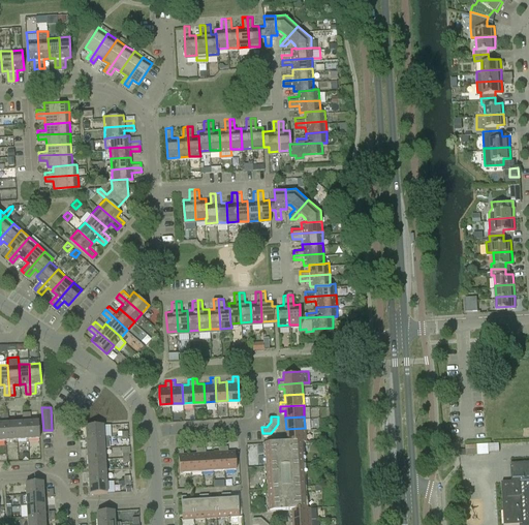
[(27,419),(16,420),(17,437),(28,436),(27,419)]
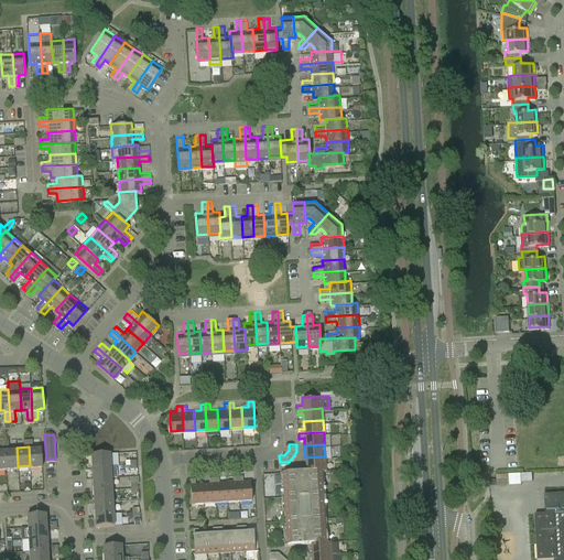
[(41,447),(29,447),(30,465),(42,465),(41,447)]
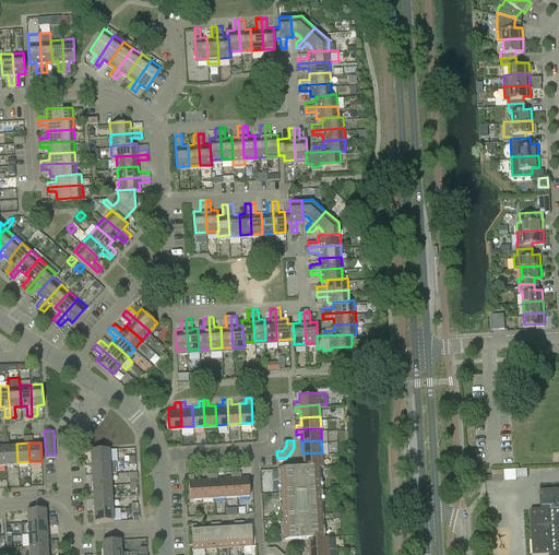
[(16,444),(4,445),(6,463),(18,462),(16,444)]
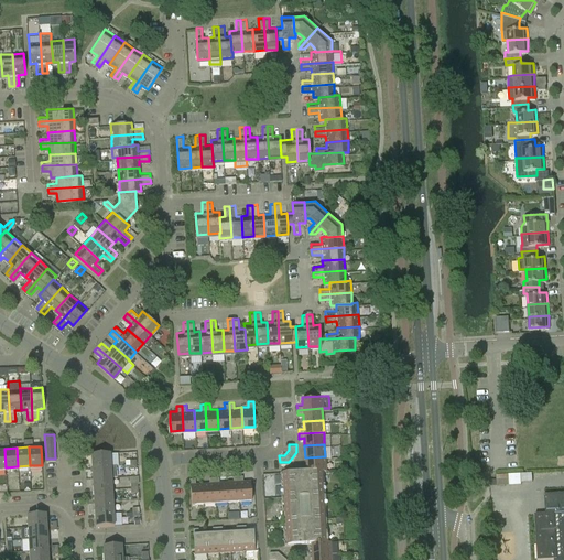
[(90,452),(91,464),(110,463),(110,451),(90,452)]
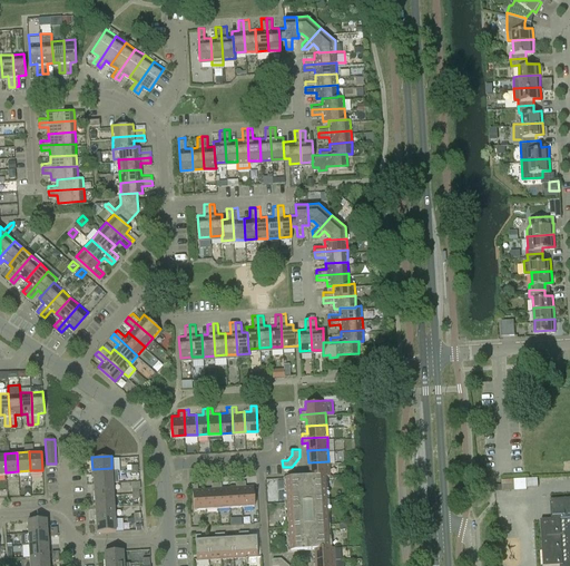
[(308,462),(310,475),(326,474),(330,474),(328,461),(308,462)]
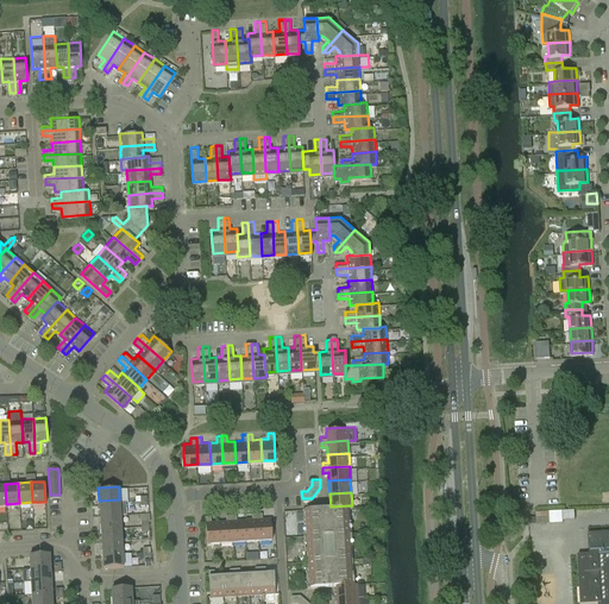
[(119,499),(99,501),(100,514),(120,513),(120,511),(126,511),(125,499),(119,499)]
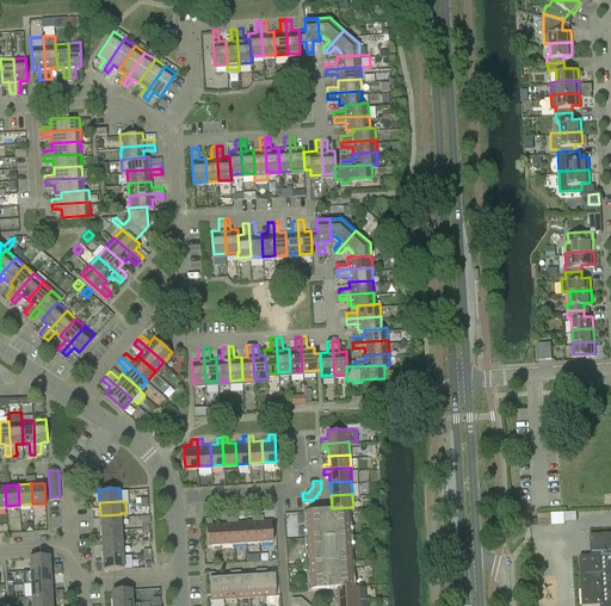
[(355,583),(350,507),(332,508),(332,514),(322,514),(321,508),(303,508),(308,587),(326,586),(326,579),(337,579),(337,585),(355,583)]
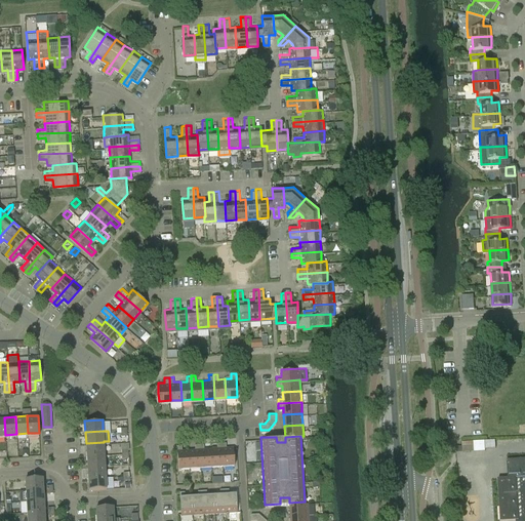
[(485,447),(485,445),(495,445),(495,437),(485,437),(461,439),(461,443),(456,444),(456,449),(462,448),(462,449),(485,447)]
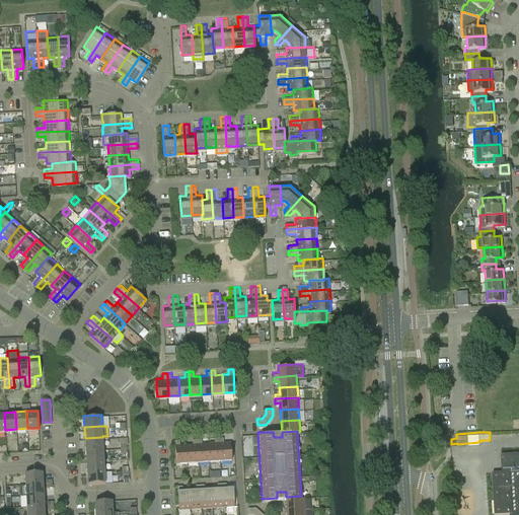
[(223,435),(218,436),(220,458),(231,458),(230,440),(223,440),(223,435)]
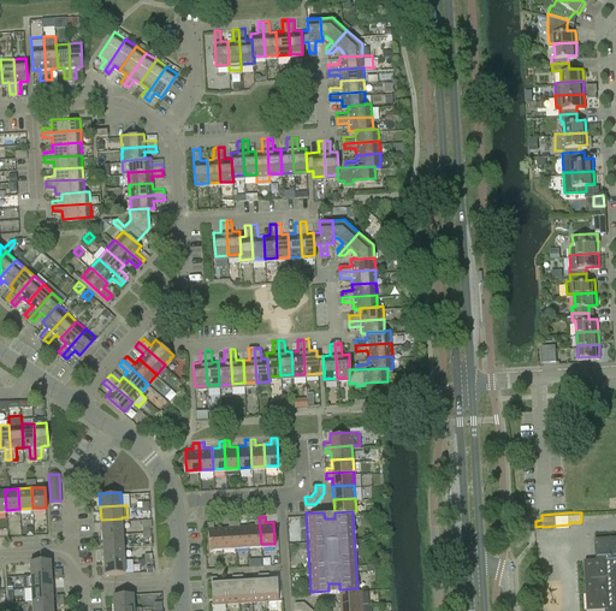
[(254,523),(247,523),(248,545),(261,544),(259,517),(254,517),(254,523)]
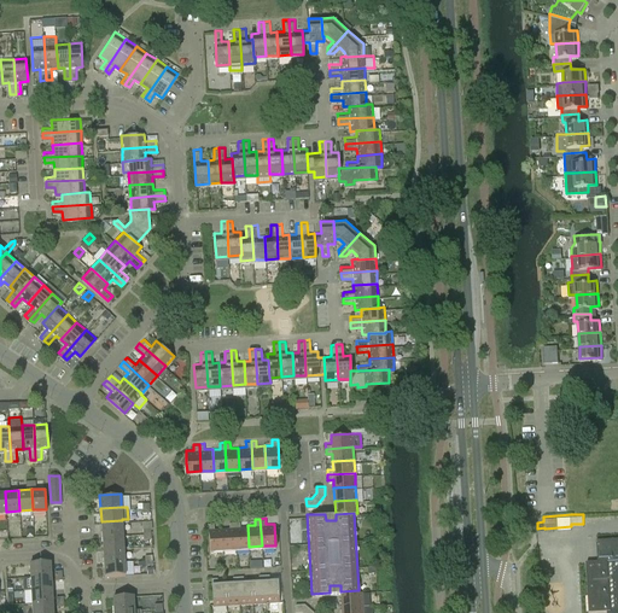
[(101,521),(101,533),(123,532),(122,520),(101,521)]
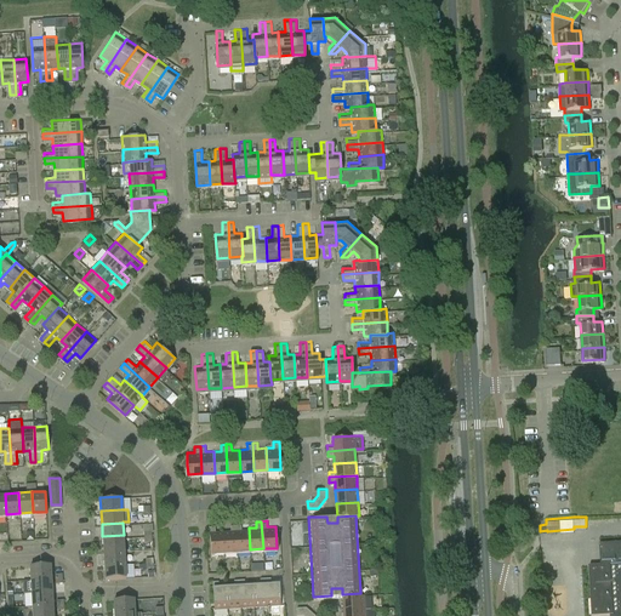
[(231,529),(222,530),(224,551),(237,551),(235,523),(231,523),(231,529)]
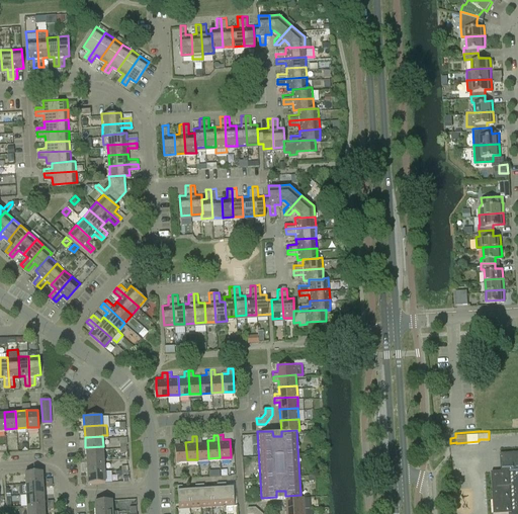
[(200,436),(196,436),(197,459),(208,458),(207,440),(201,441),(200,436)]
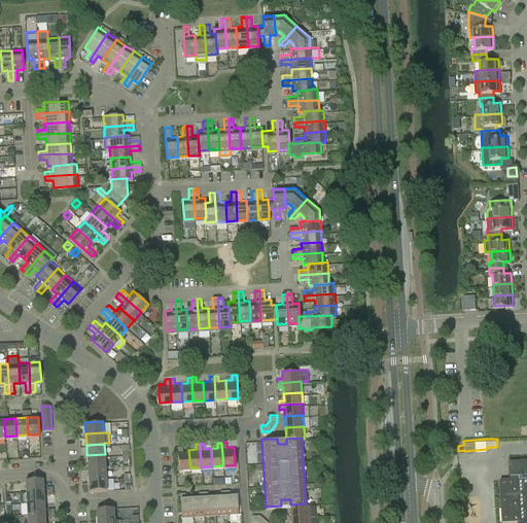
[(190,467),(188,450),(182,450),(182,445),(177,445),(178,468),(190,467)]
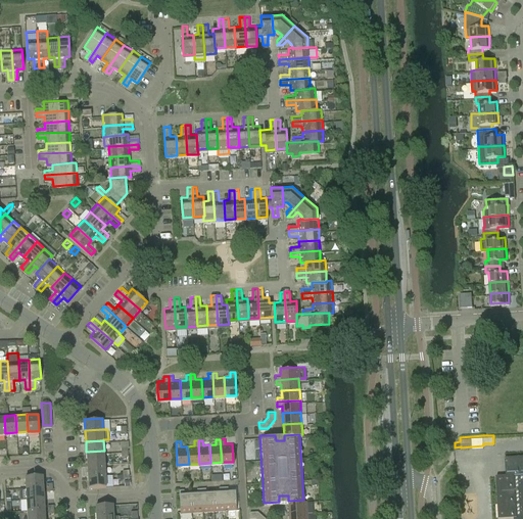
[(104,451),(86,452),(87,463),(104,462),(104,451)]
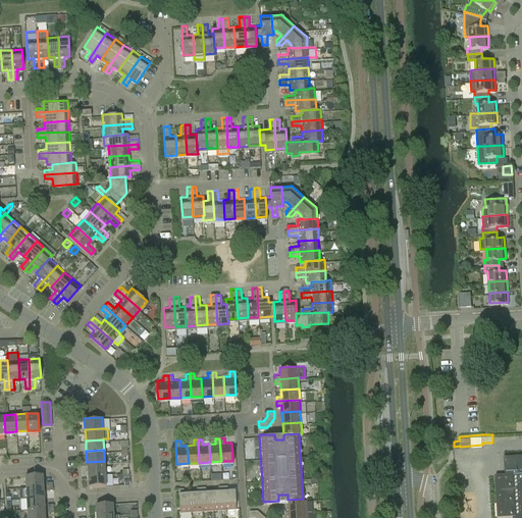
[(521,517),(521,453),(504,454),(505,471),(496,472),(498,515),(513,514),(513,517),(521,517)]
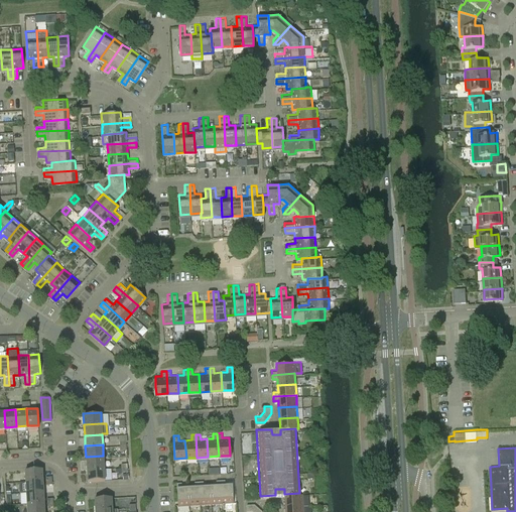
[(86,457),(87,468),(104,467),(103,456),(86,457)]
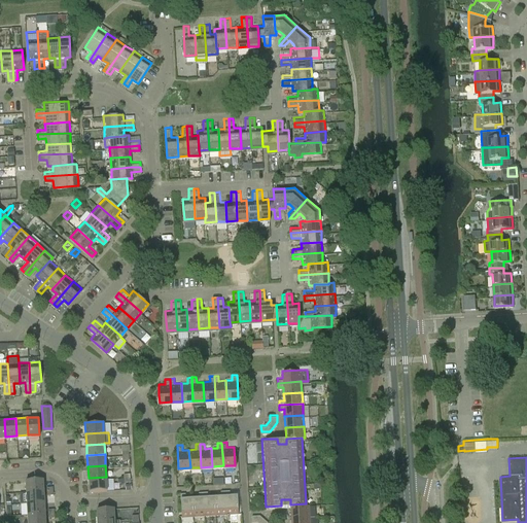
[(25,479),(26,490),(43,489),(42,477),(25,479)]
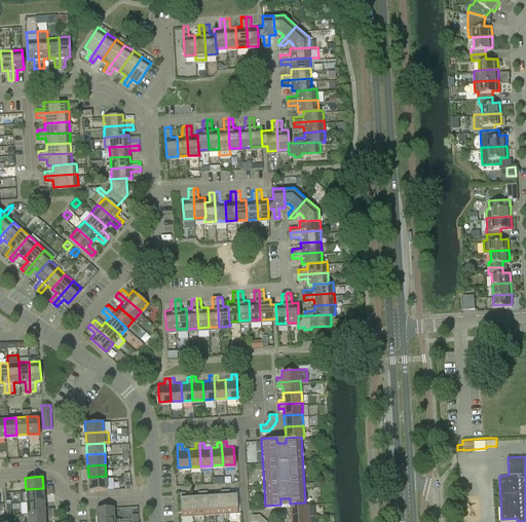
[(106,476),(88,477),(88,488),(107,487),(106,476)]
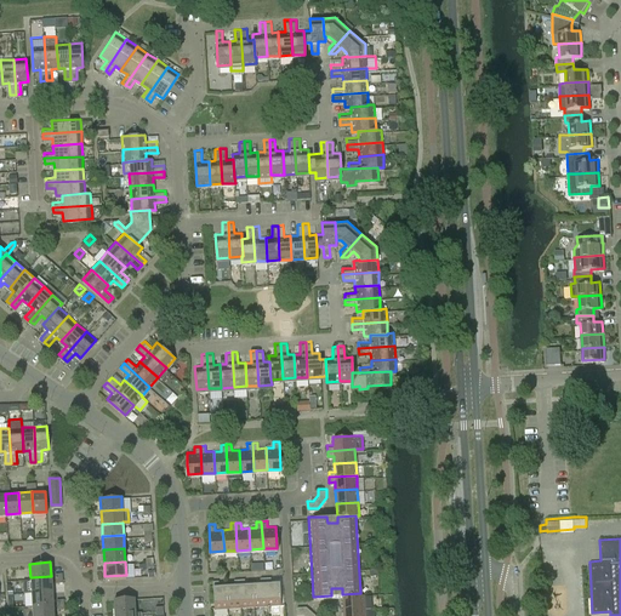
[(260,582),(252,582),(254,604),(267,603),(265,575),(260,576),(260,582)]
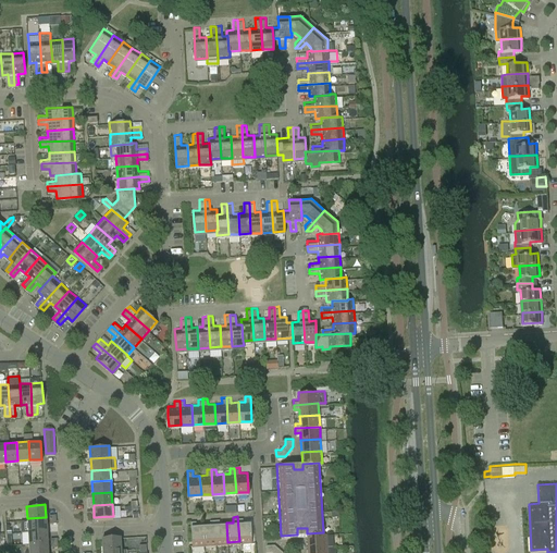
[(243,516),(237,516),(239,541),(251,541),(250,521),(243,521),(243,516)]
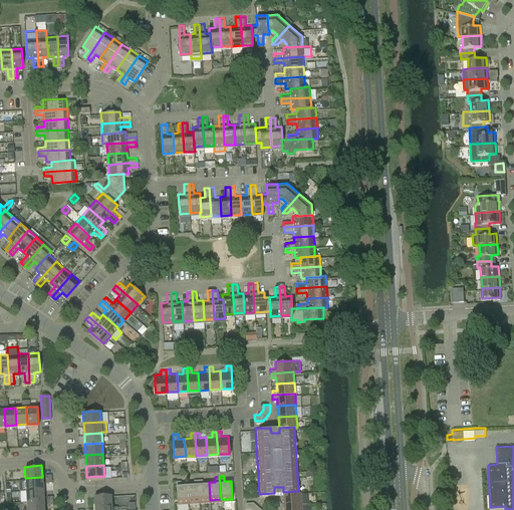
[(42,477),(25,478),(26,489),(43,488),(42,477)]
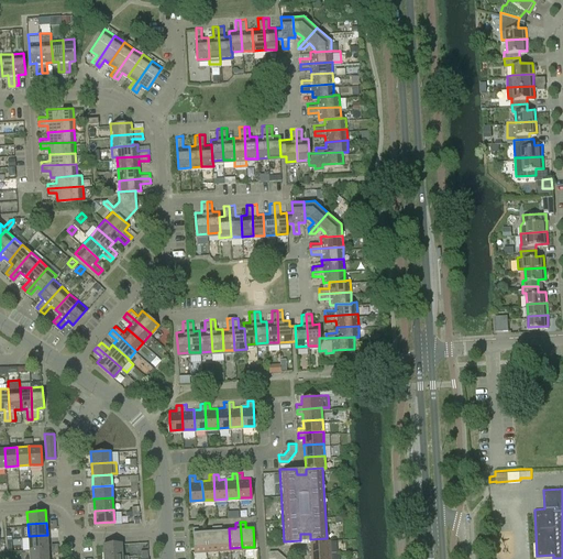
[(212,529),(205,529),(206,549),(218,549),(217,524),(211,524),(212,529)]
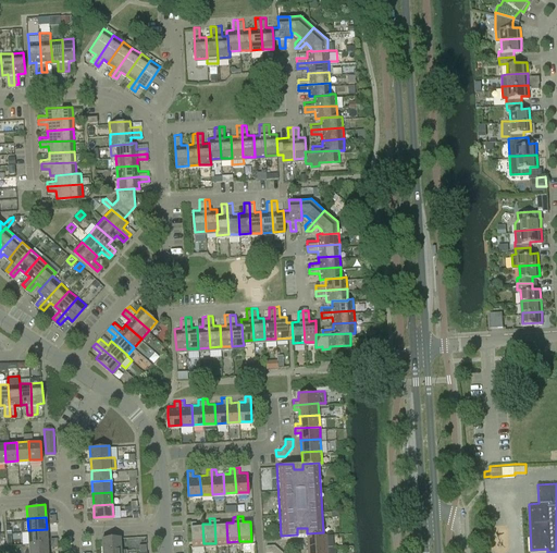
[(219,518),(214,518),(215,543),(227,542),(226,523),(219,524),(219,518)]
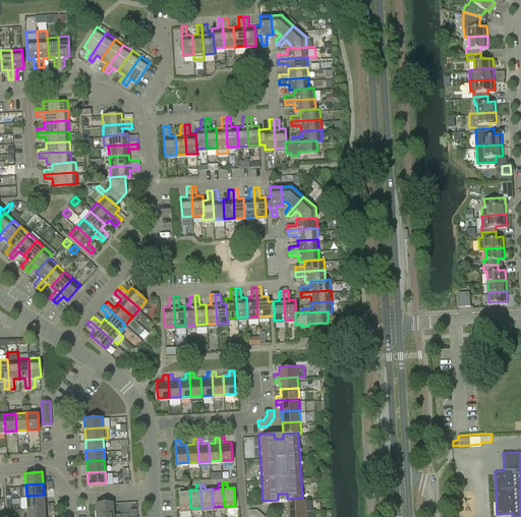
[(179,509),(190,508),(189,490),(183,491),(183,485),(178,485),(179,509)]
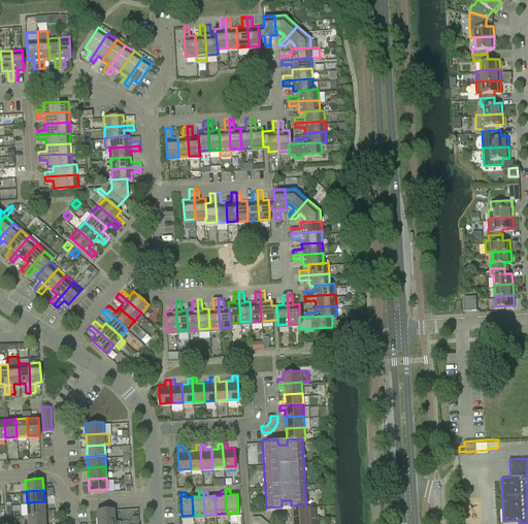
[(27,502),(27,513),(44,512),(44,501),(27,502)]
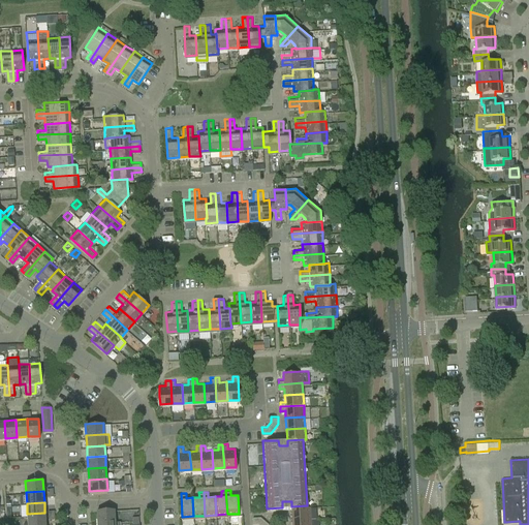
[(291,506),(291,518),(310,517),(310,505),(307,505),(291,506)]
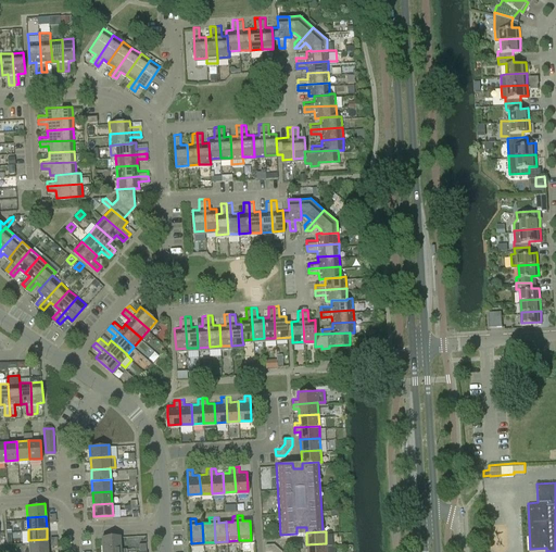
[(101,536),(102,548),(121,547),(119,535),(101,536)]
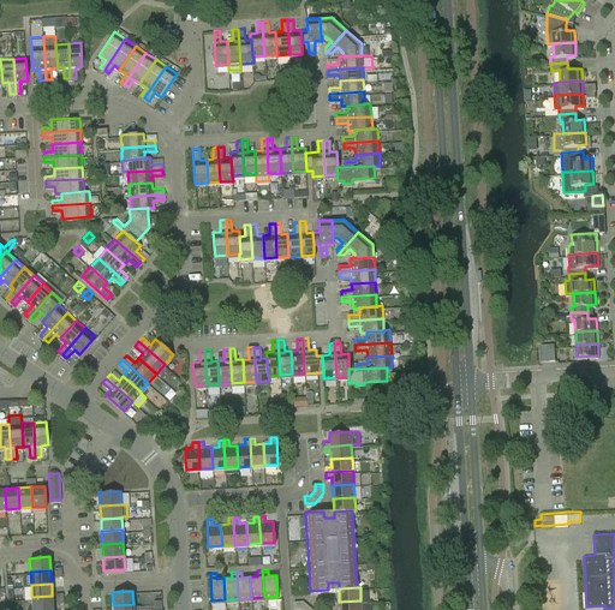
[(52,596),(31,597),(31,609),(35,609),(53,609),(52,596)]
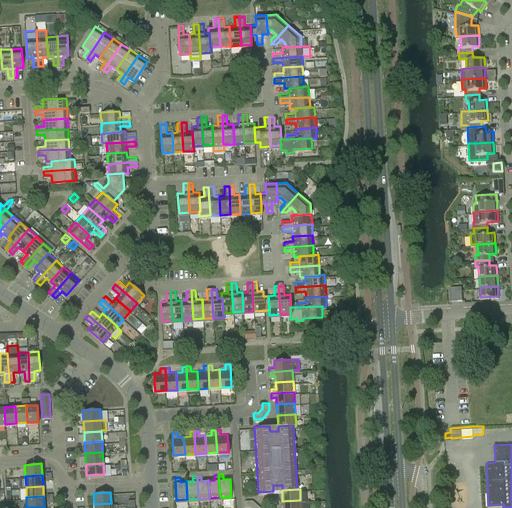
[(252,498),(244,499),(245,505),(250,505),(253,507),(260,507),(260,506),(252,498)]
